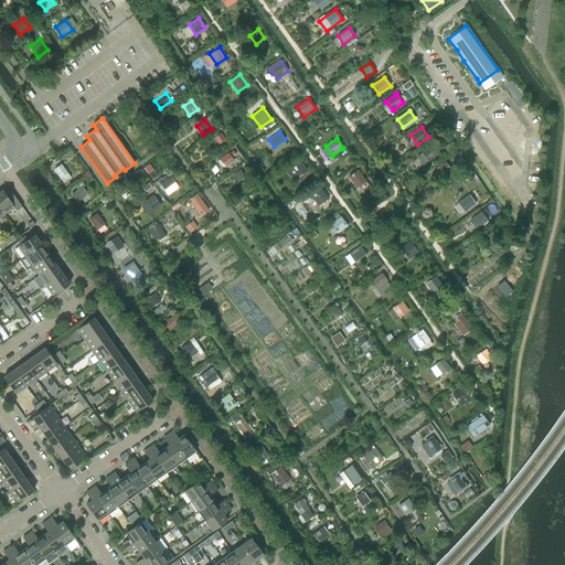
[(429,162),(439,153),(432,145),(422,152),(429,162)]
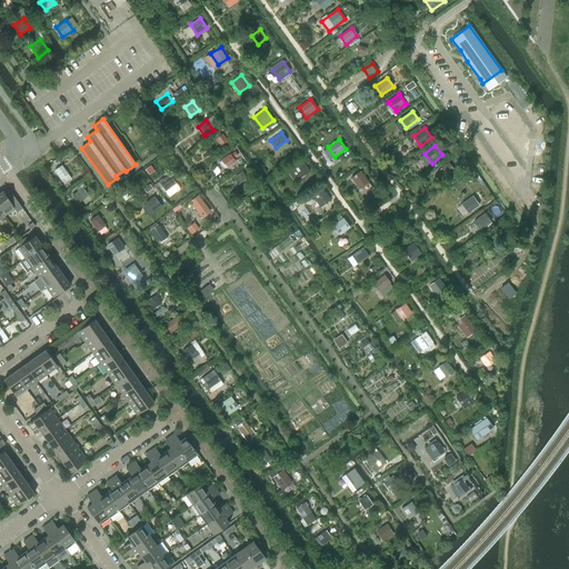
[(227,169),(236,162),(230,153),(220,160),(227,169)]
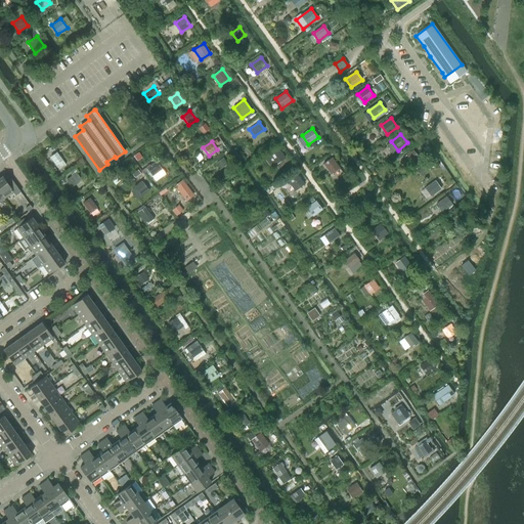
[(275,165),(286,158),(278,147),(268,155),(275,165)]
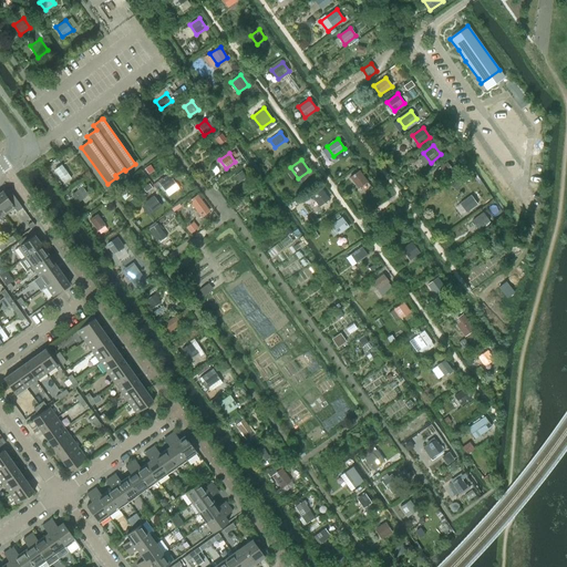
[(443,177),(453,169),(446,162),(436,168),(443,177)]
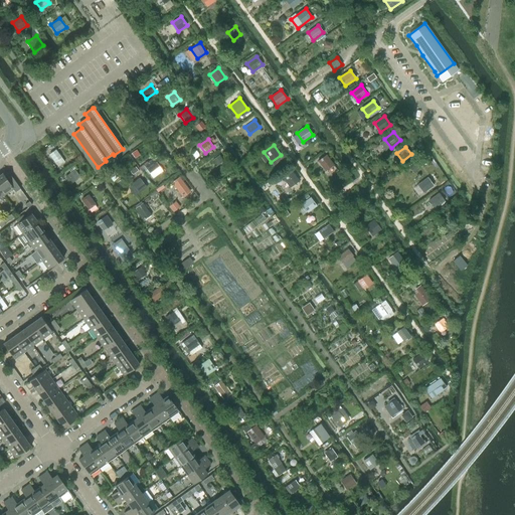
[(61,157),(55,150),(49,155),(54,162),(61,157)]
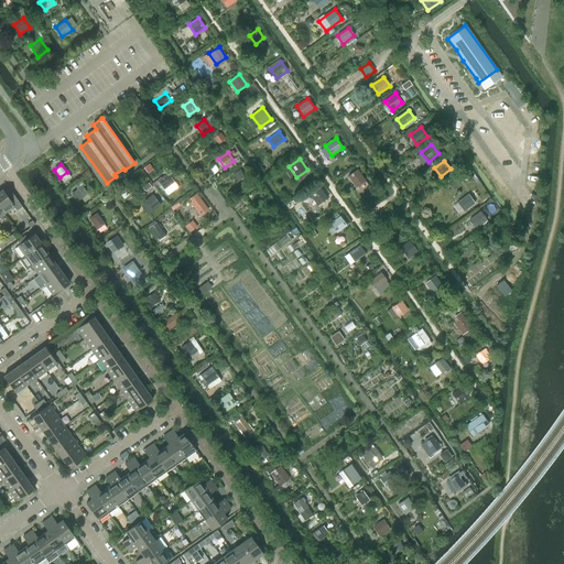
[(356,188),(366,181),(357,169),(347,176),(356,188)]
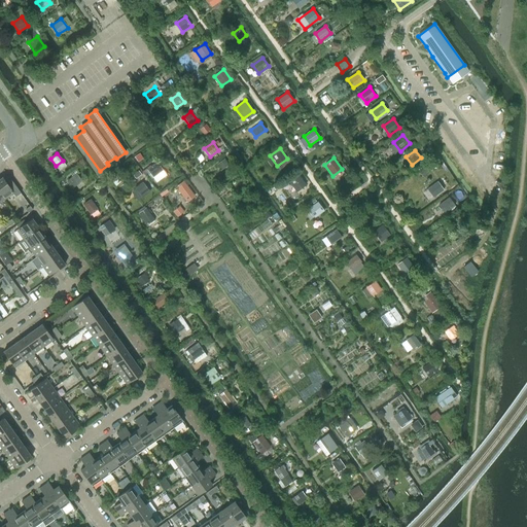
[(221,170),(229,165),(224,159),(216,164),(221,170)]
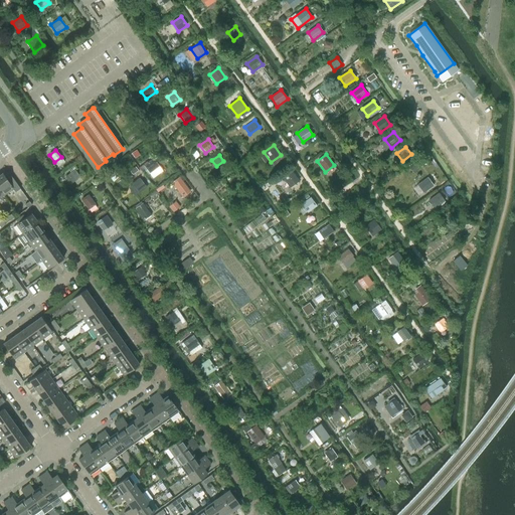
[(149,173),(159,166),(153,158),(144,165),(149,173)]
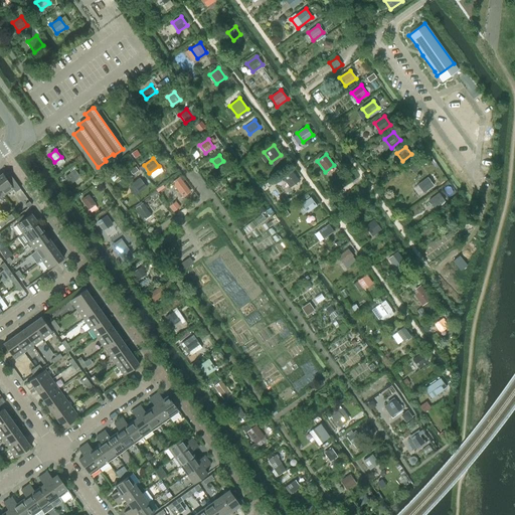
[(70,184),(79,177),(74,170),(65,177),(70,184)]
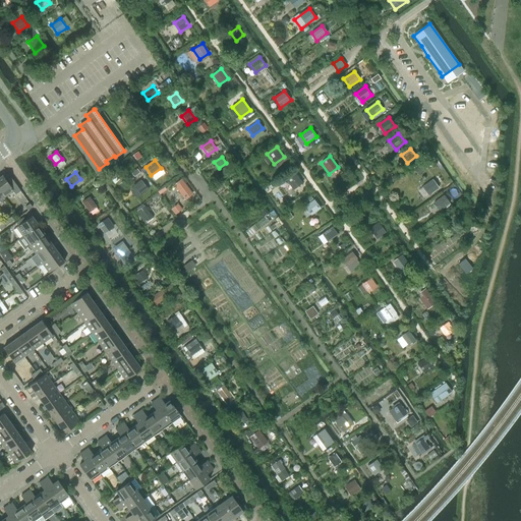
[(293,190),(302,183),(295,173),(286,180),(293,190)]
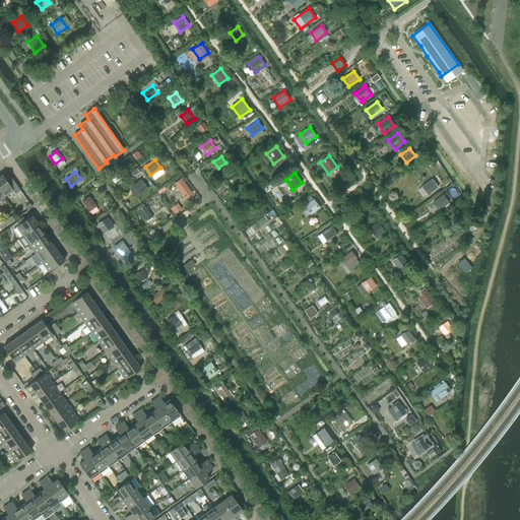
[(20,190),(8,174),(4,177),(2,175),(0,176),(0,191),(4,197),(13,191),(15,194),(20,190)]
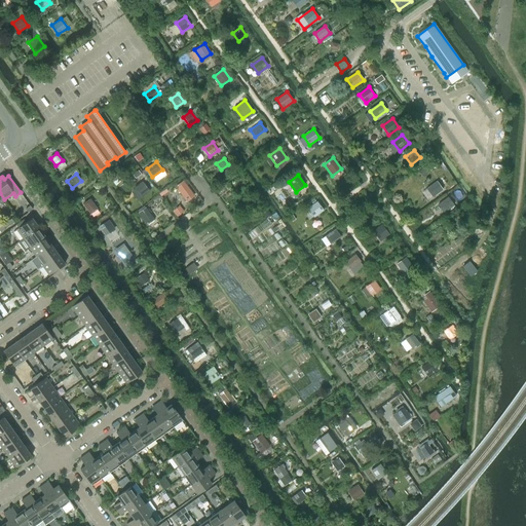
[(186,201),(195,195),(183,180),(175,186),(186,201)]
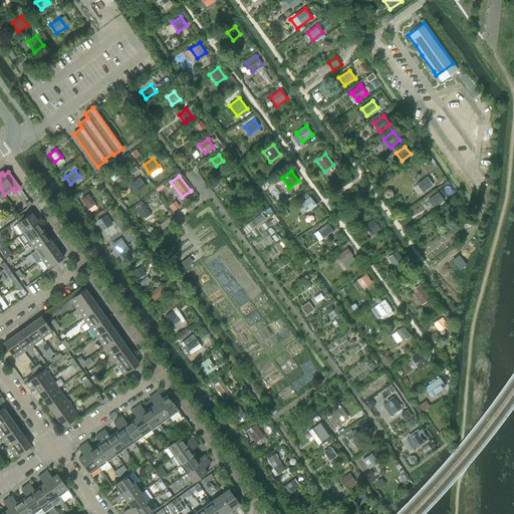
[(423,194),(433,186),(427,177),(416,186),(423,194)]
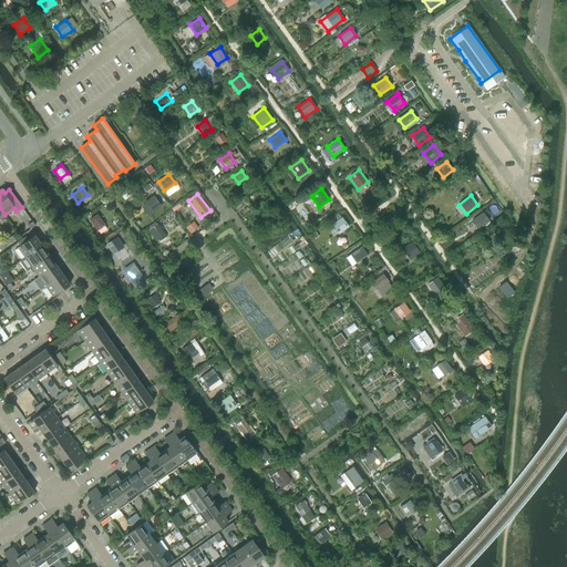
[(154,196),(145,203),(152,212),(161,205),(154,196)]
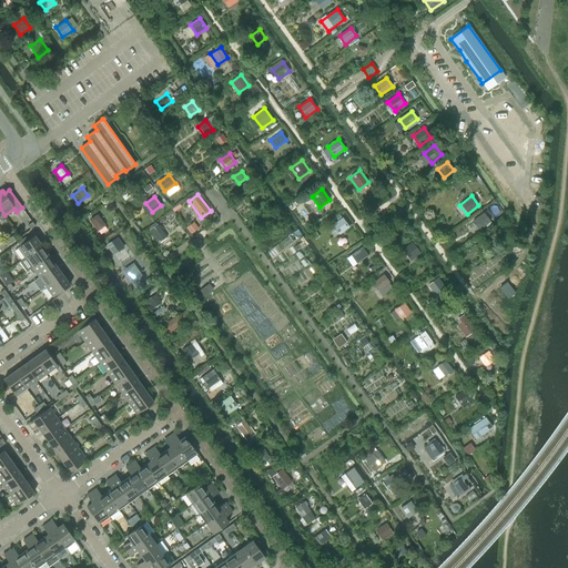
[(478,230),(490,222),(485,213),(473,222),(478,230)]
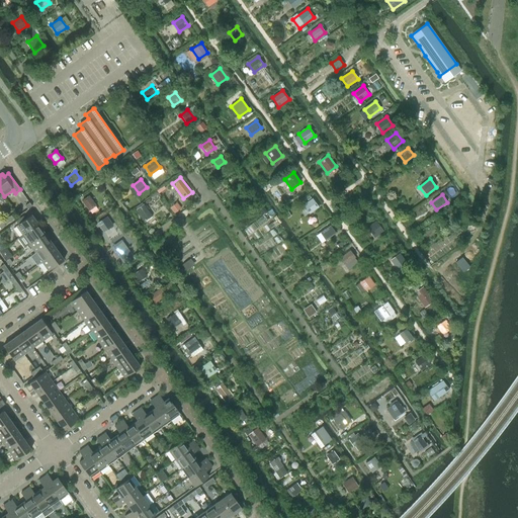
[(96,205),(89,196),(82,200),(89,210),(96,205)]
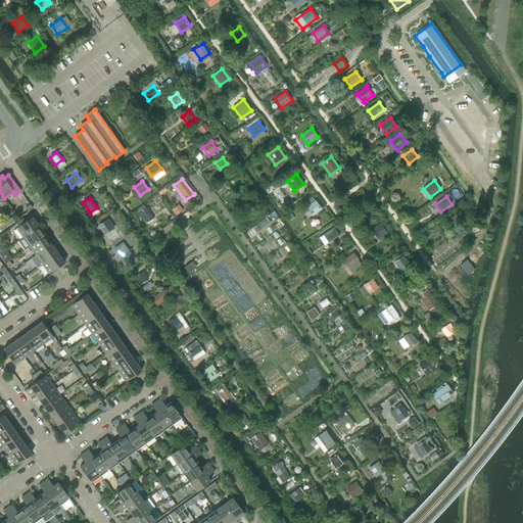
[(151,203),(154,211),(162,209),(159,200),(151,203)]
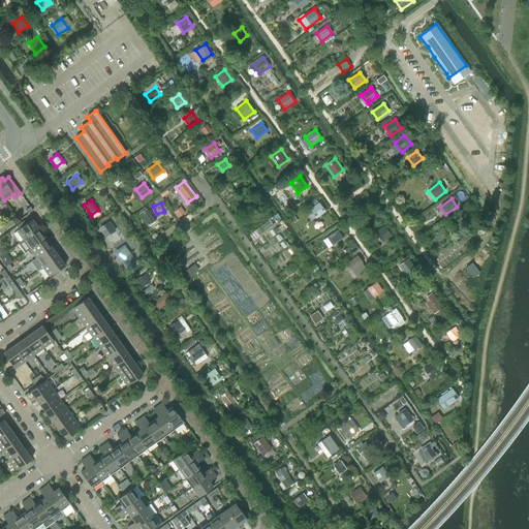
[(315,219),(325,212),(319,203),(309,210),(315,219)]
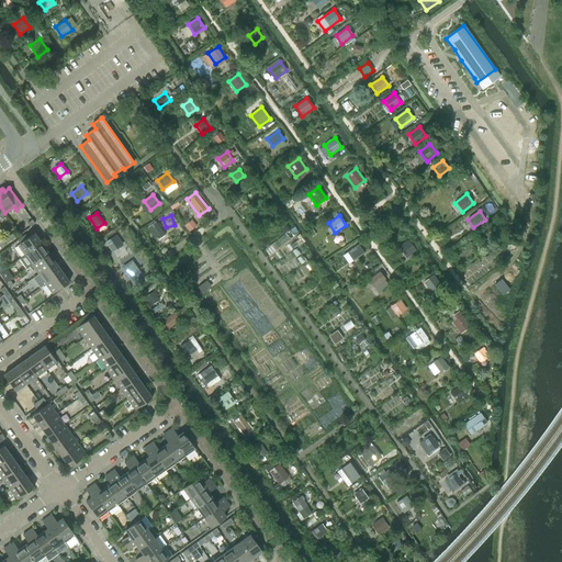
[(157,240),(165,234),(156,222),(147,227),(157,240)]
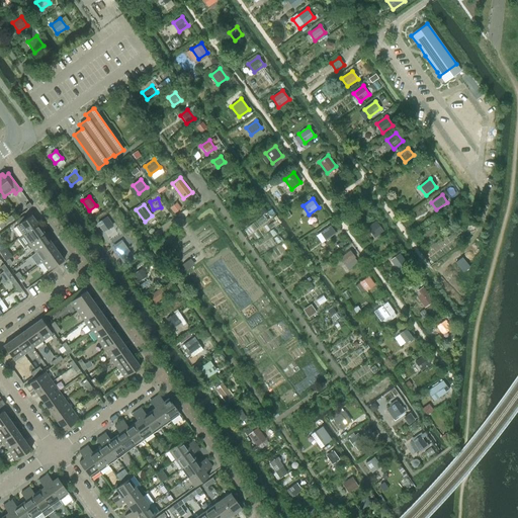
[(31,214),(16,226),(22,235),(37,224),(31,214)]
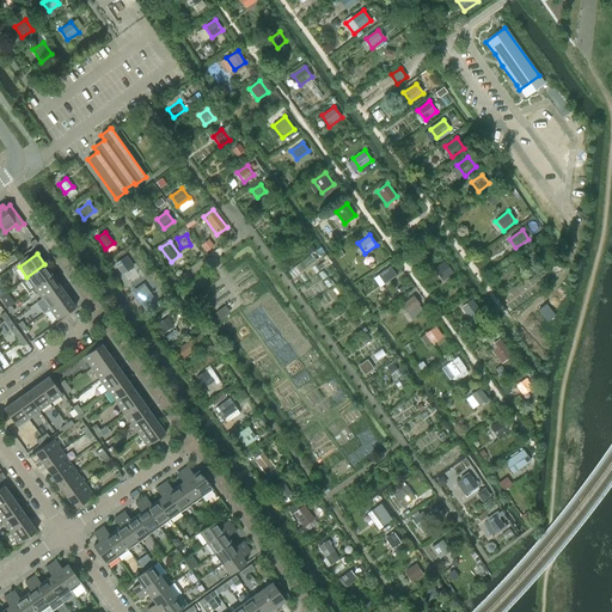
[(11,262),(8,258),(5,255),(0,257),(0,269),(0,270),(11,262)]
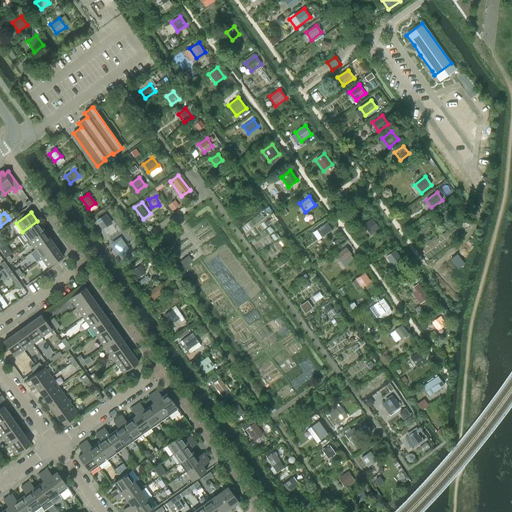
[(110,221),(105,215),(97,220),(101,227),(110,221)]
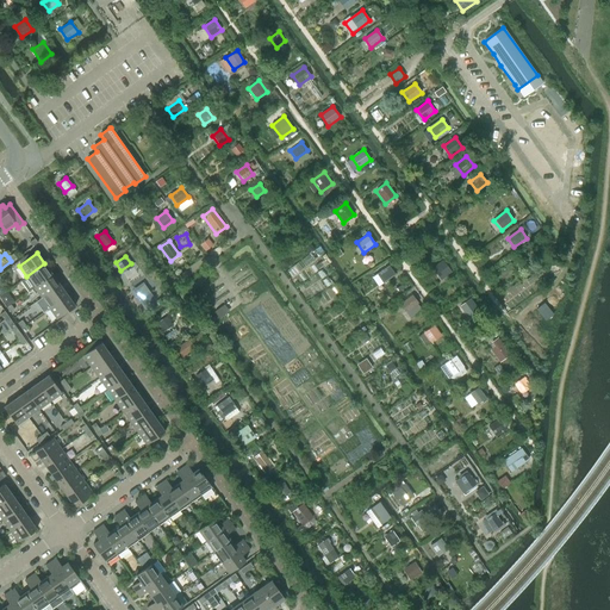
[(440,280),(450,272),(443,262),(433,269),(440,280)]
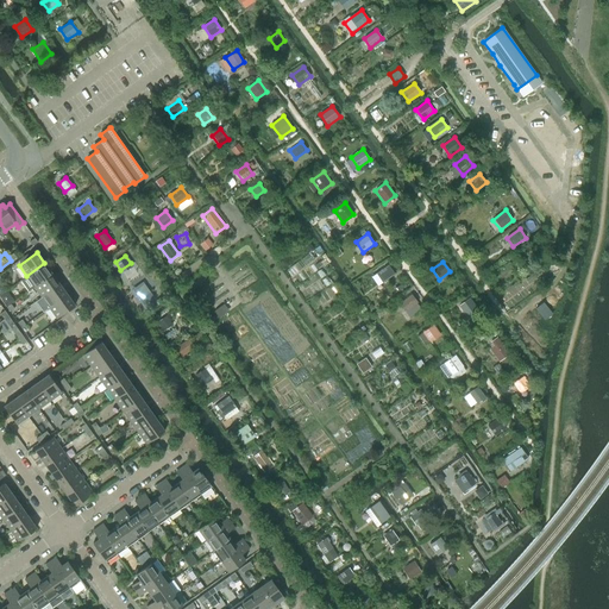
[(26,276),(20,281),(27,292),(33,287),(52,274),(44,263),(26,276)]
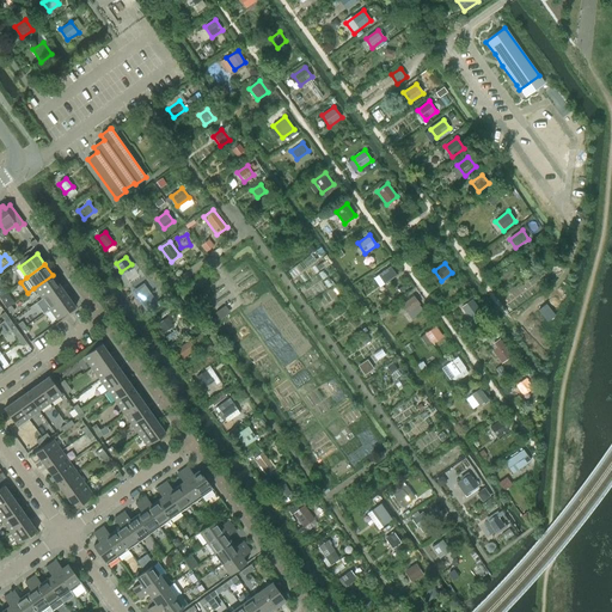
[(390,267),(378,275),(384,283),(397,276),(390,267)]
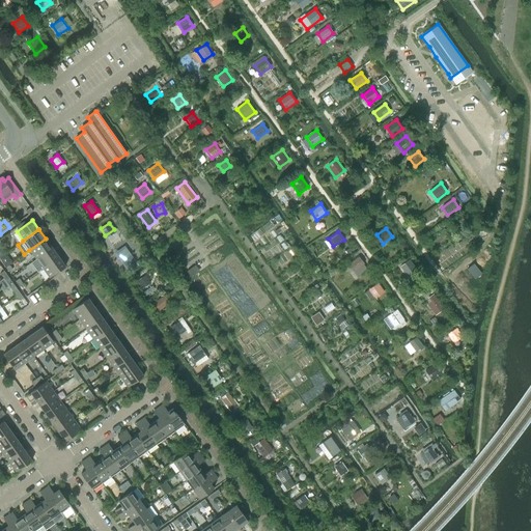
[(46,239),(29,250),(36,259),(52,248),(46,239)]
